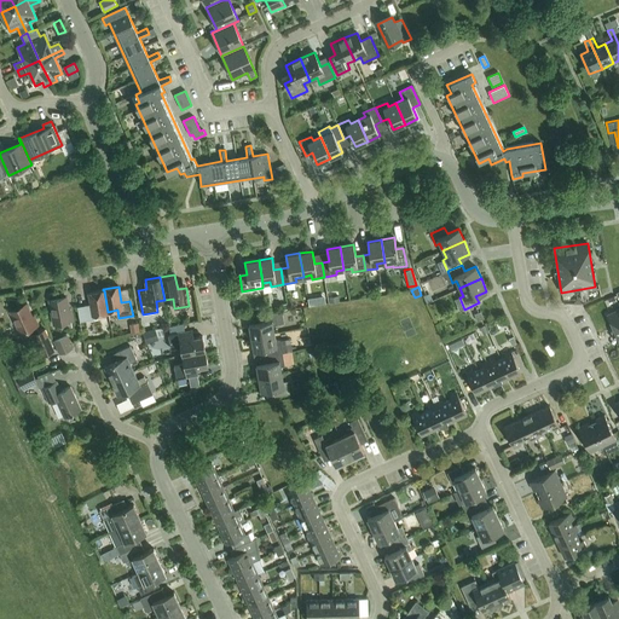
[(91,305),(84,306),(84,307),(77,308),(80,322),(94,319),(93,316),(109,313),(108,312),(104,290),(103,290),(88,293),(91,305)]
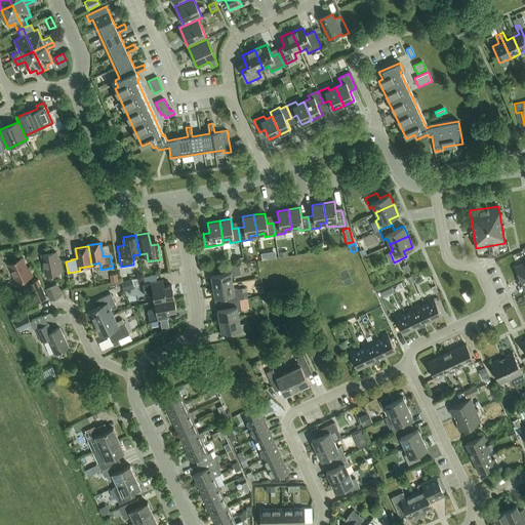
[(46,275),(62,272),(59,263),(58,264),(56,252),(42,254),(46,275)]
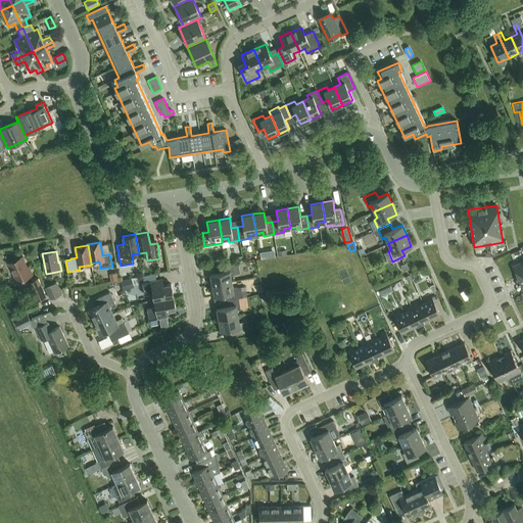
[(17,281),(32,275),(28,267),(27,268),(21,257),(9,264),(17,281)]
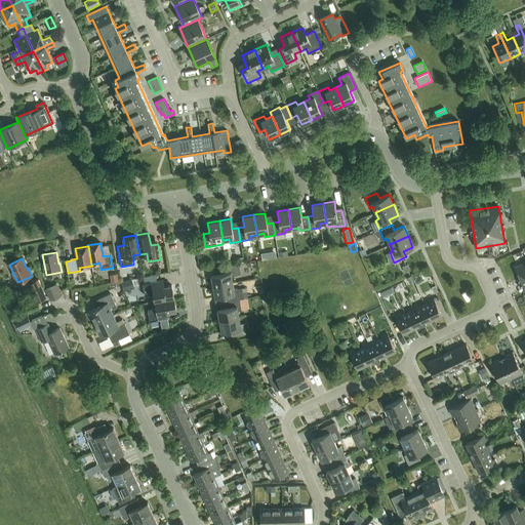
[(524,288),(524,261),(515,267),(524,288)]
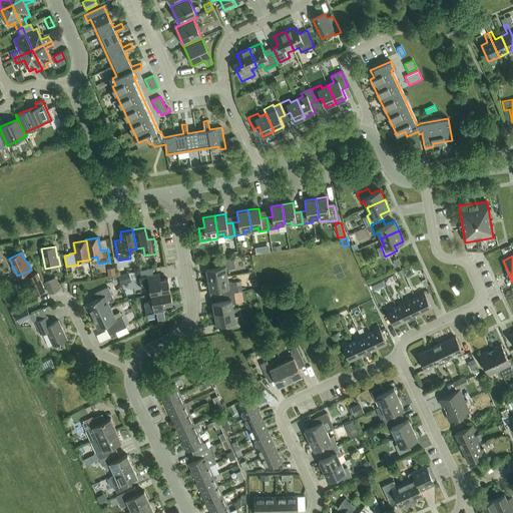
[(229,269),(235,268),(233,258),(215,261),(216,267),(206,269),(208,280),(227,277),(226,270),(229,269)]
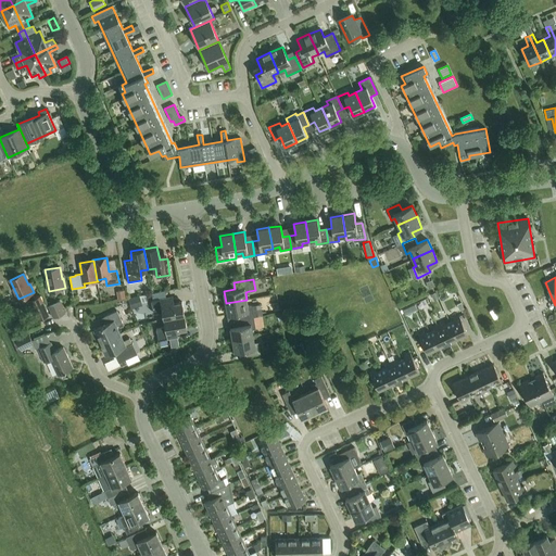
[(116,291),(118,299),(125,298),(124,290),(116,291)]
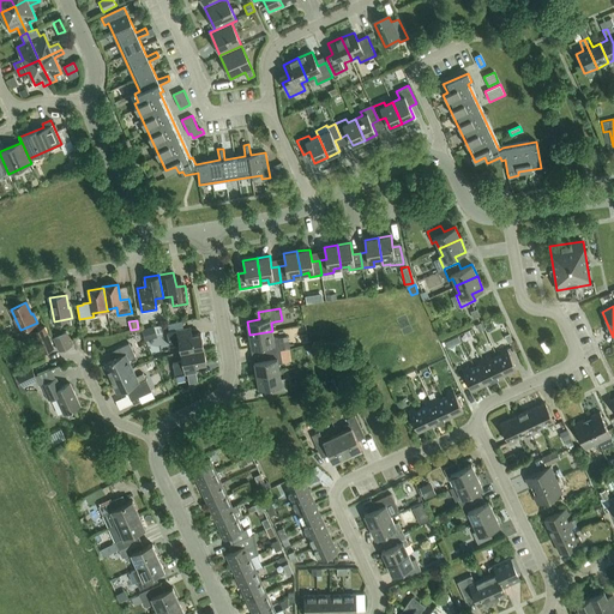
[(169,331),(182,329),(181,321),(167,324),(169,331)]
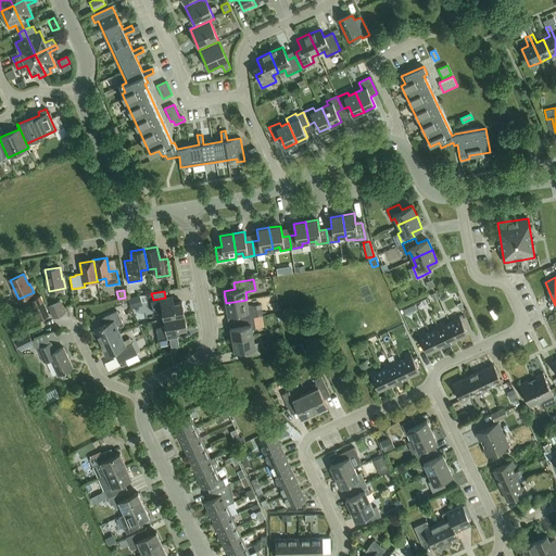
[(49,314),(40,294),(29,300),(38,319),(49,314)]
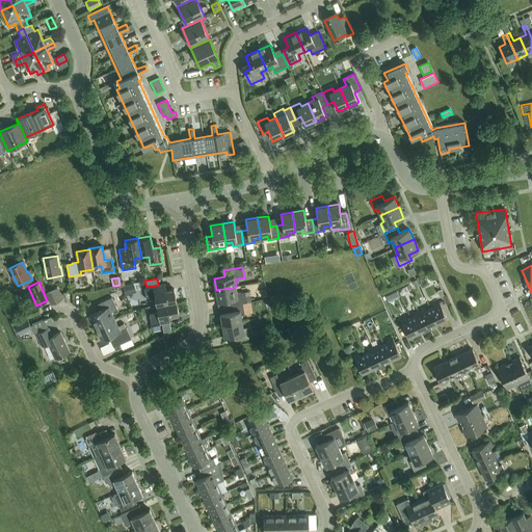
[(133,283),(123,286),(126,295),(136,292),(133,283)]
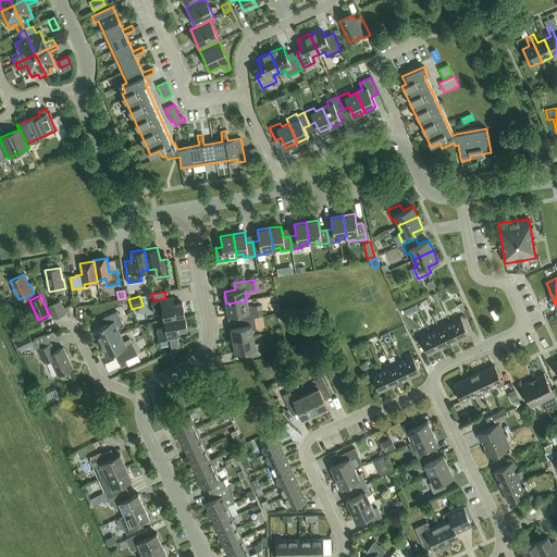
[(182,302),(174,304),(173,297),(151,301),(153,313),(163,312),(164,320),(185,316),(182,302)]
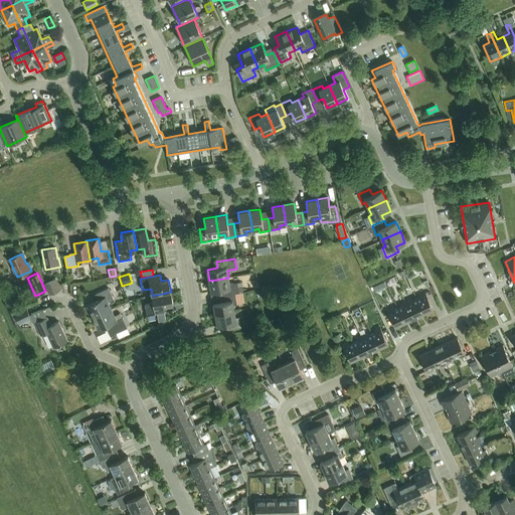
[(61,290),(56,278),(44,284),(49,295),(61,290)]
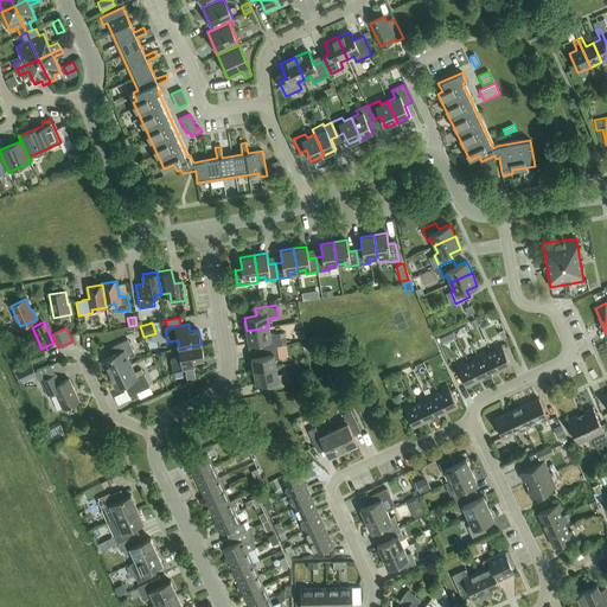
[(261,342),(262,349),(278,346),(275,333),(270,334),(269,327),(247,331),(249,344),(261,342)]
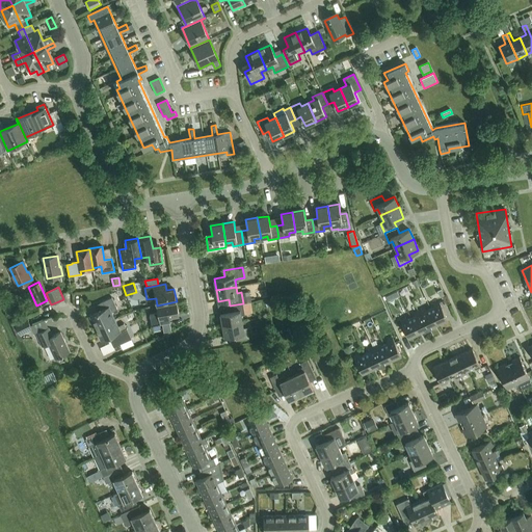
[(114,319),(111,312),(117,309),(112,297),(99,303),(102,310),(89,316),(96,327),(114,319)]
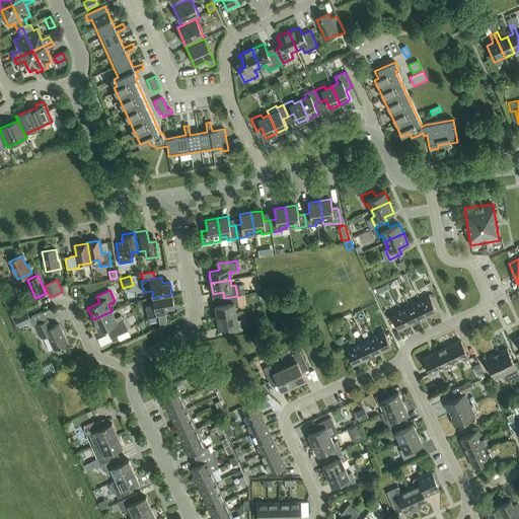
[(174,306),(172,294),(153,298),(154,304),(146,306),(148,317),(162,315),(165,314),(164,308),(174,306)]
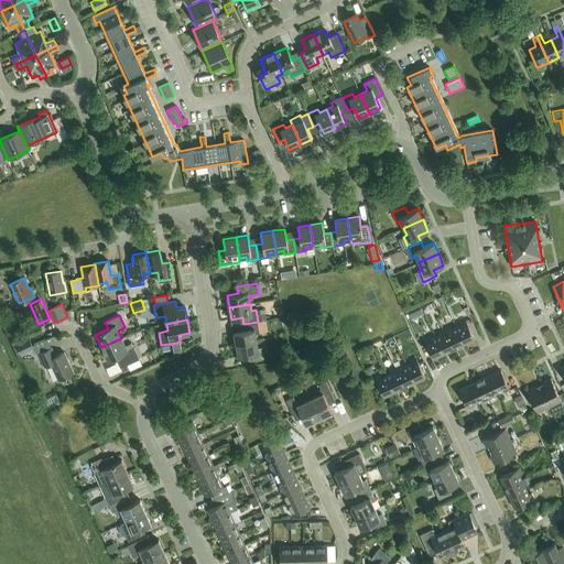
[(266,320),(258,322),(259,332),(268,331),(266,320)]
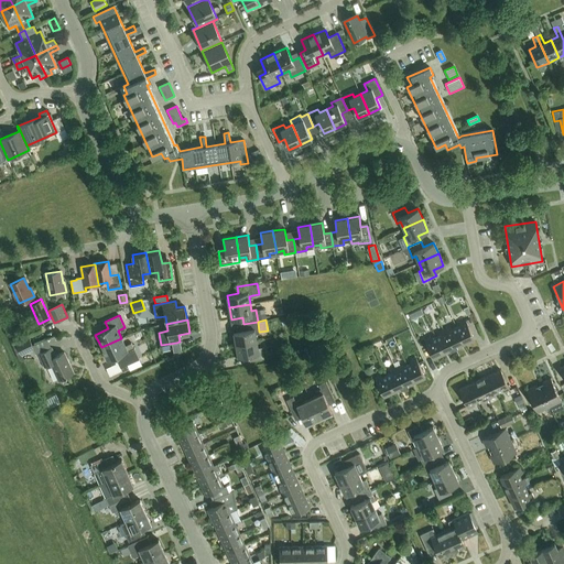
[(461,325),(456,327),(464,344),(475,339),(465,320),(459,322),(461,325)]
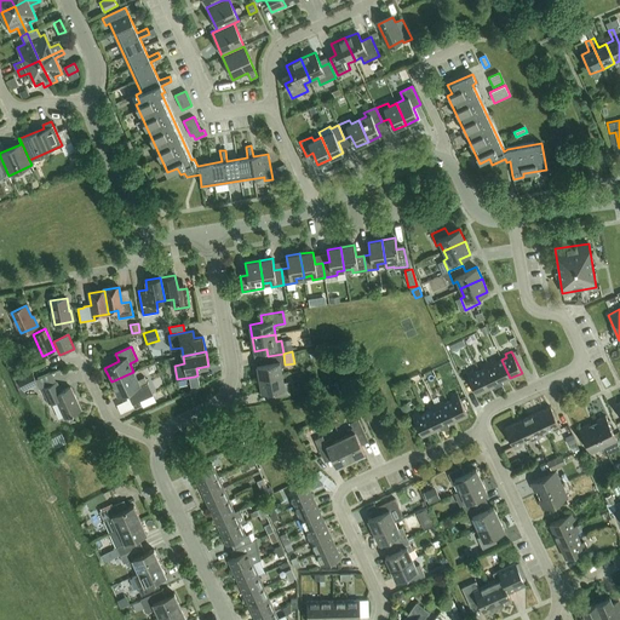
[(257,366),(259,379),(282,374),(281,367),(285,366),(283,354),(268,356),(269,363),(257,366)]
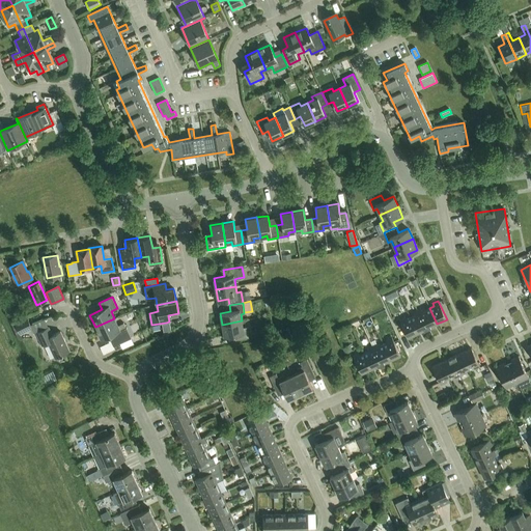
[(419,310),(427,328),(437,324),(429,308),(425,310),(424,307),(419,310)]
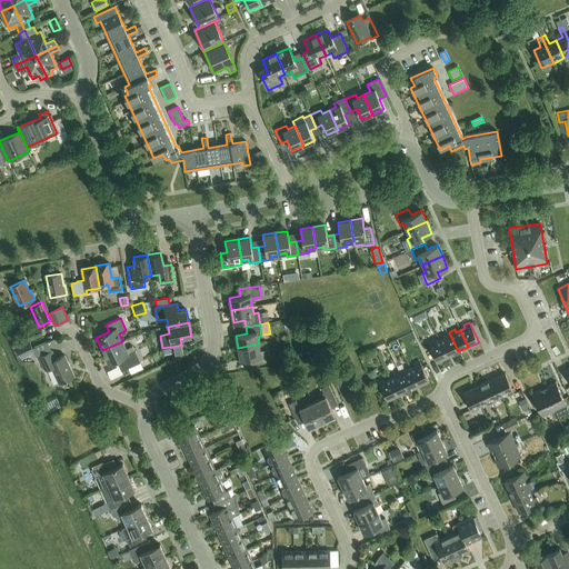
[(439,339),(448,357),(458,351),(449,332),(442,335),(445,338),(439,339)]
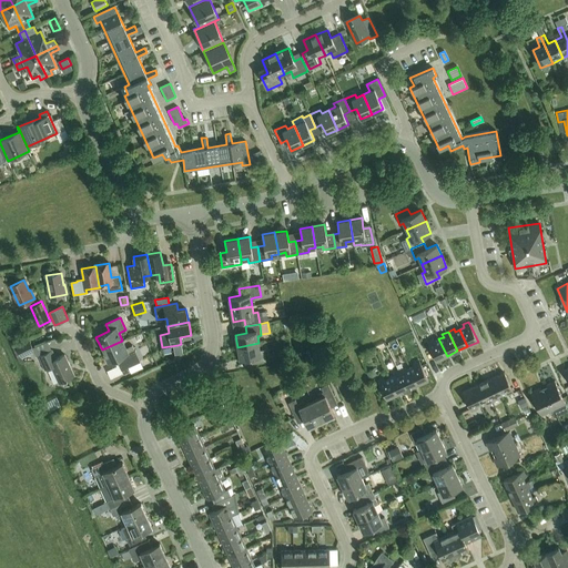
[(16,343),(21,357),(34,352),(29,337),(16,343)]
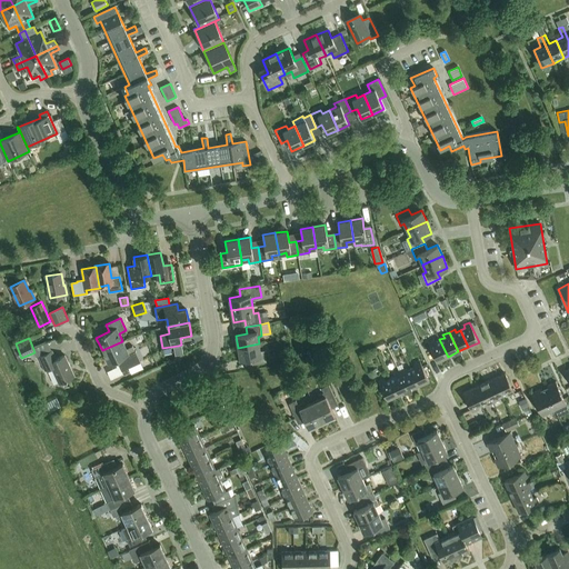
[(448,357),(439,339),(435,341),(433,339),(428,342),(437,361),(448,357)]
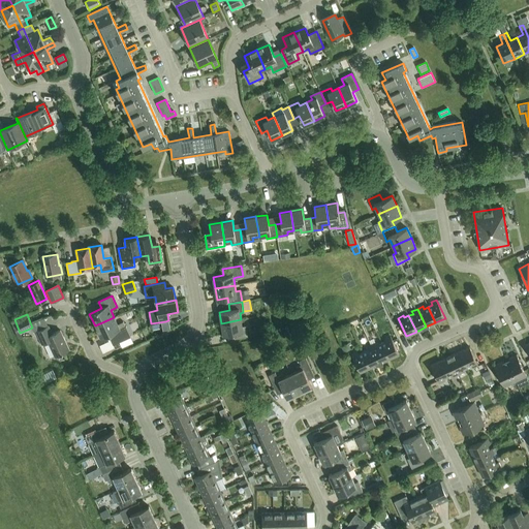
[(109,335),(113,345),(120,342),(122,347),(133,342),(131,337),(126,327),(125,327),(123,321),(118,324),(114,317),(95,325),(100,338),(109,335)]
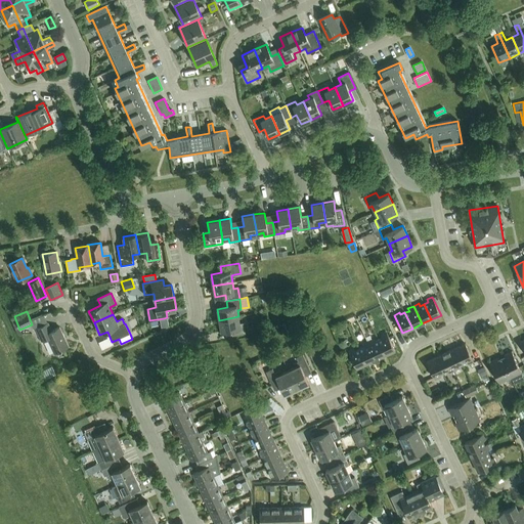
[(239,323),(238,316),(219,320),(221,332),(231,330),(232,336),(246,333),(244,322),(239,323)]
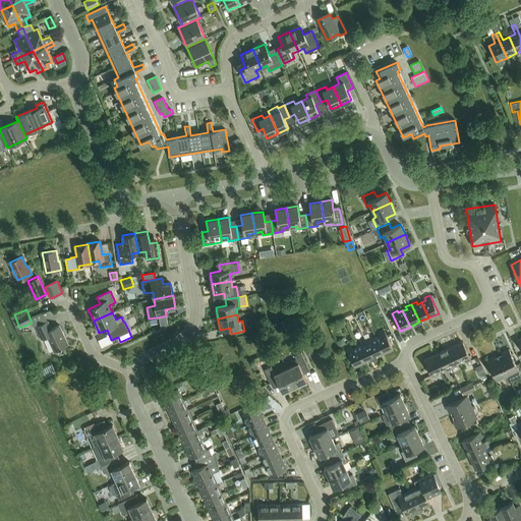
[(62,347),(68,344),(59,325),(51,329),(48,321),(36,327),(41,339),(47,336),(54,351),(60,348),(62,347)]
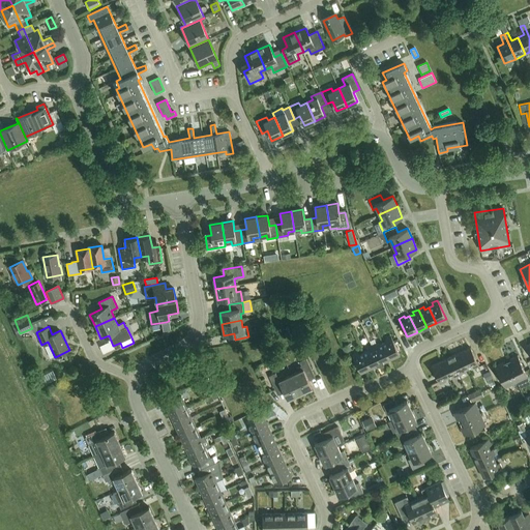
[(386,342),(382,343),(390,359),(400,354),(391,336),(385,339),(386,342)]
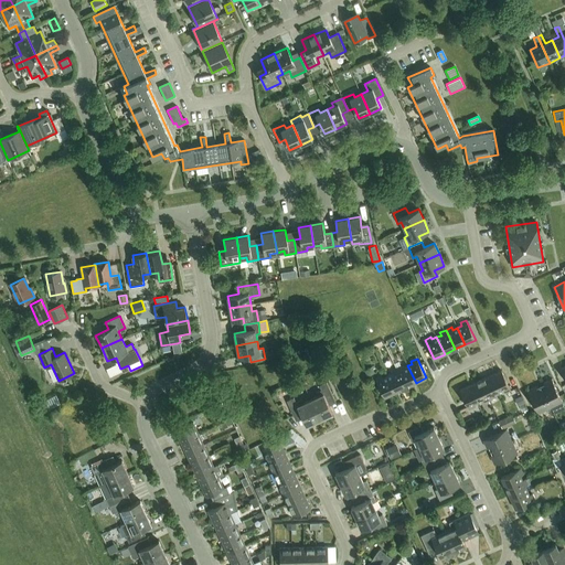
[(396,368),(405,387),(416,383),(407,365),(403,368),(402,365),(396,368)]
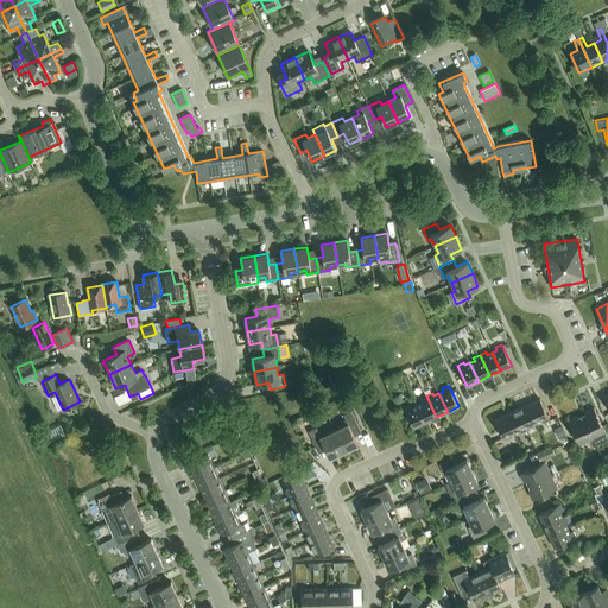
[(417,404),(425,423),(436,417),(426,396),(420,399),(422,401),(417,404)]
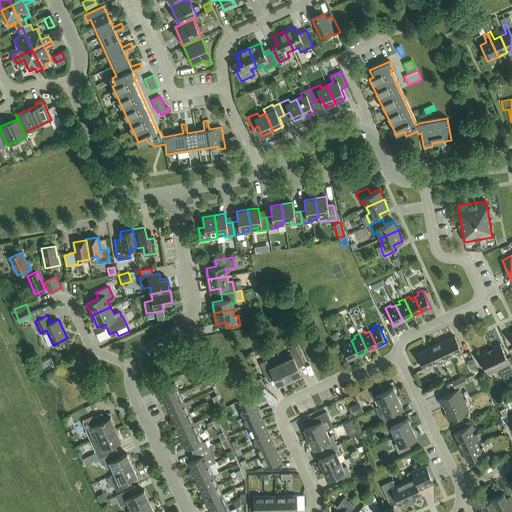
[(445,340),(452,356),(456,354),(457,356),(463,354),(454,336),(445,340)]
